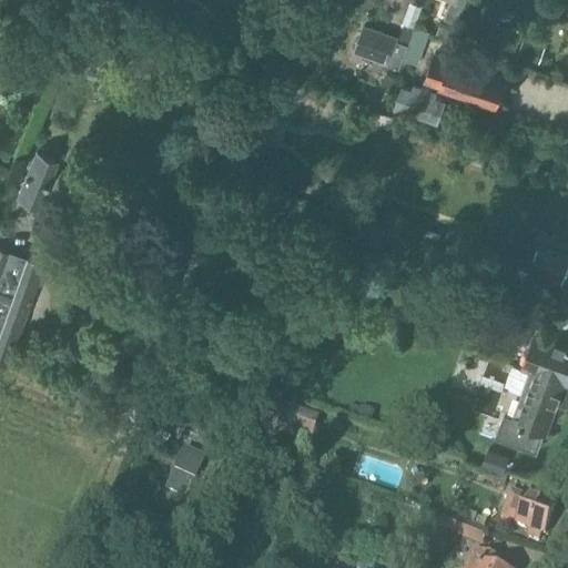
[(449,0),(444,18),(469,27),(477,0),(449,0)]
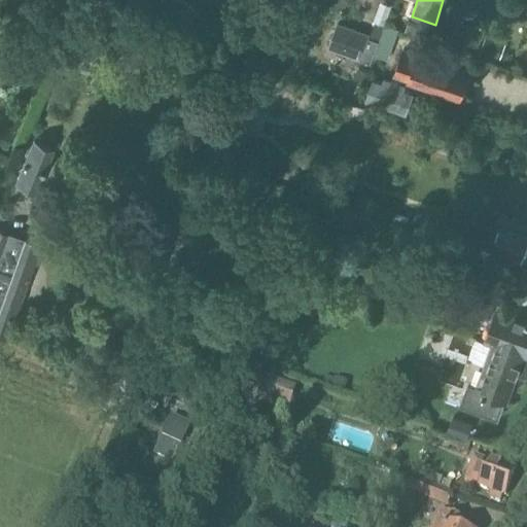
[(406,31),(426,37),(430,25),(410,19),(406,31)]
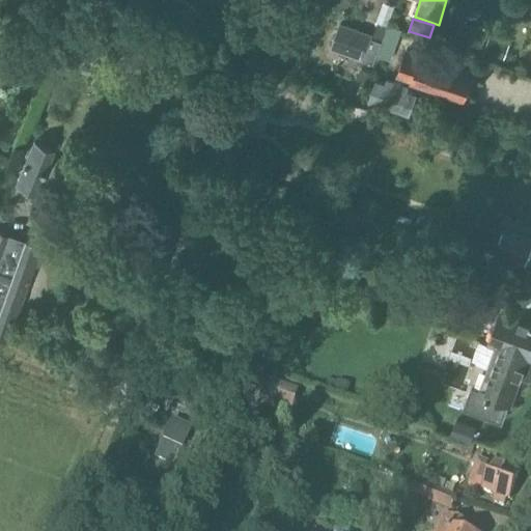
[(340,22),(331,49),(373,63),(376,54),(381,42),(371,37),(373,33),(340,22)]
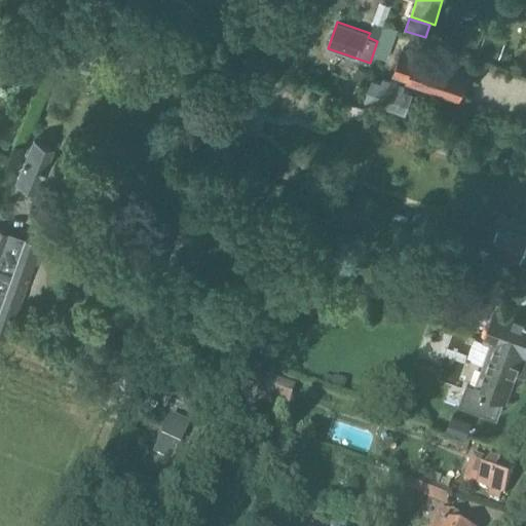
[(399,29),(384,24),(377,41),(373,53),(386,59),(399,29)]
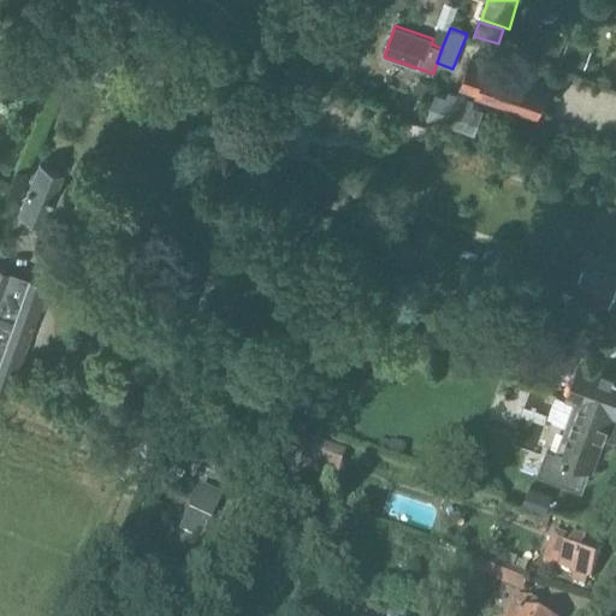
[(461,86),(535,111),(545,82),(471,55),(461,86)]
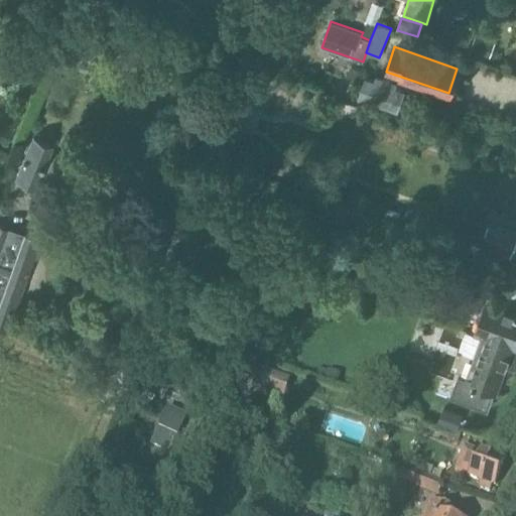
[(358,96),(398,110),(405,89),(365,75),(358,96)]
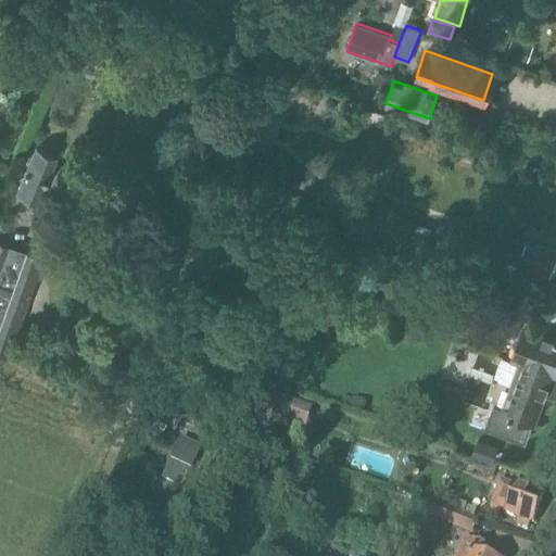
[(20,191),(38,199),(55,156),(37,149),(20,191)]
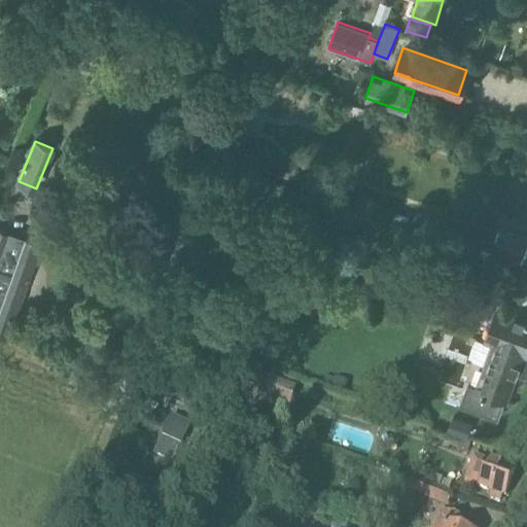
[(526,239),(497,229),(491,248),(511,255),(522,258),(523,255),(526,243),(526,239)]
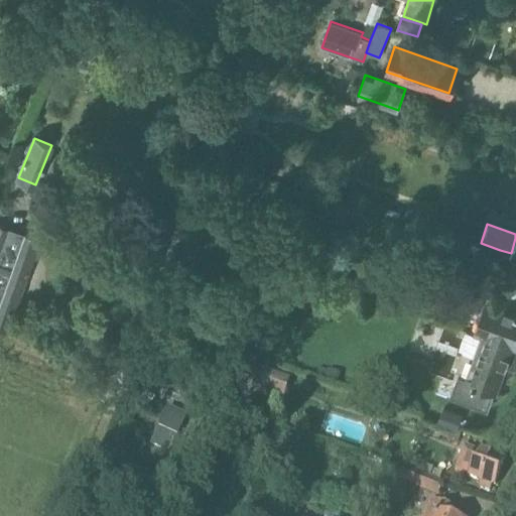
[(0,304),(14,310),(39,240),(0,225),(0,304)]
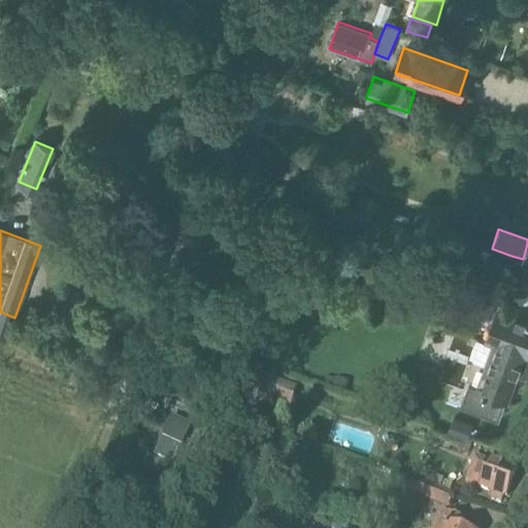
[(496,309),(485,340),(527,356),(527,319),(526,319),(526,320),(496,309)]
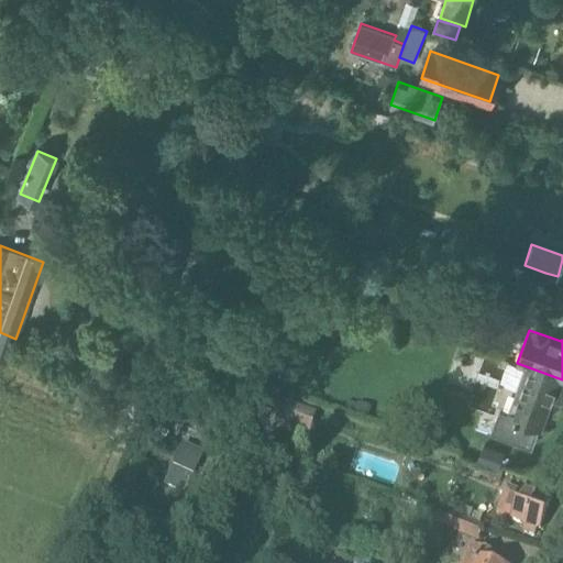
[(0,355),(8,359),(15,339),(0,332),(0,355)]
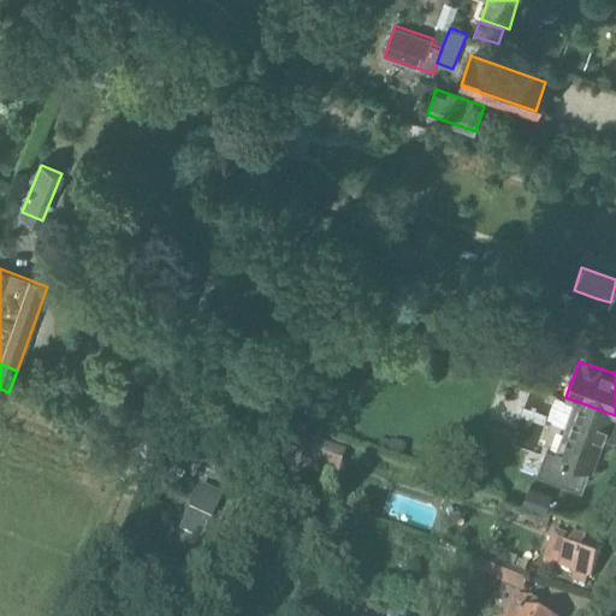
[(546,450),(538,472),(584,489),(590,471),(593,472),(605,438),(615,442),(615,440),(615,439),(615,415),(566,397),(566,400),(556,396),(548,419),(566,426),(556,454),(546,450)]
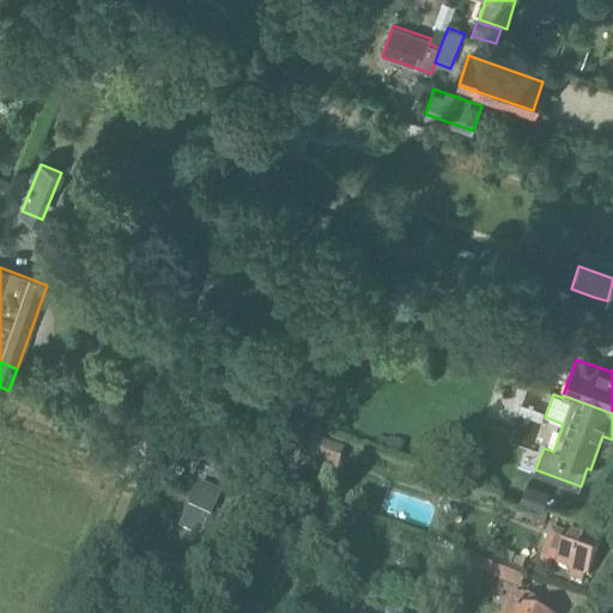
[(520,503),(542,510),(550,491),(526,483),(520,503)]
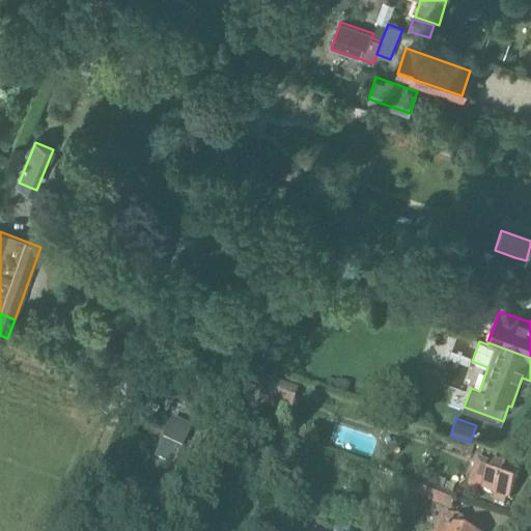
[(173,467),(190,429),(170,421),(155,458),(173,467)]
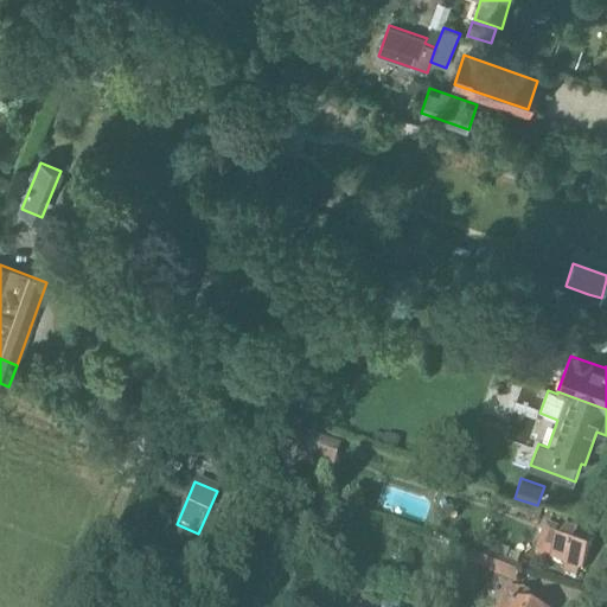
[(545,524),(535,555),(564,566),(561,575),(577,581),(581,570),(592,540),(545,524)]
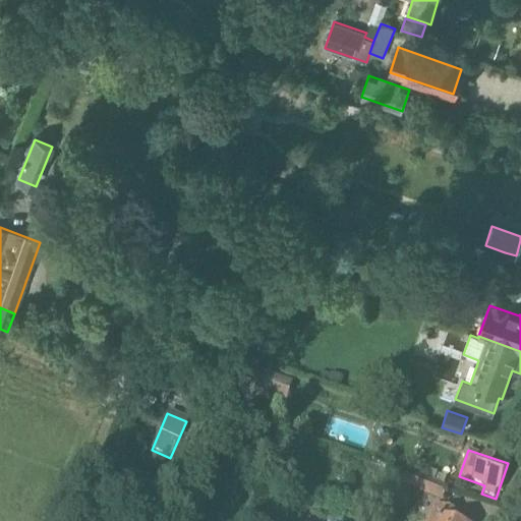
[(418,490),(442,500),(447,487),(423,479),(418,490)]
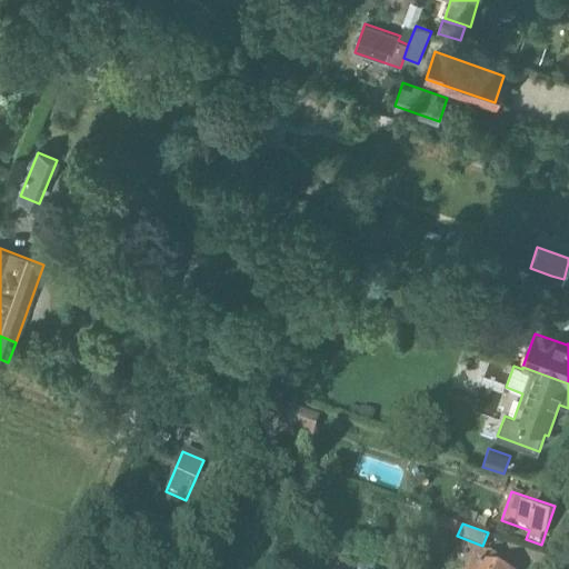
[(475,552),(468,568),(506,568),(508,565),(475,552)]
